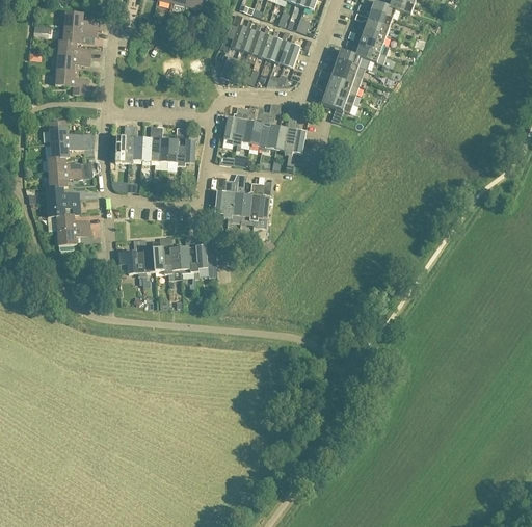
[(187,0),(186,5),(201,8),(202,0),(187,0)]
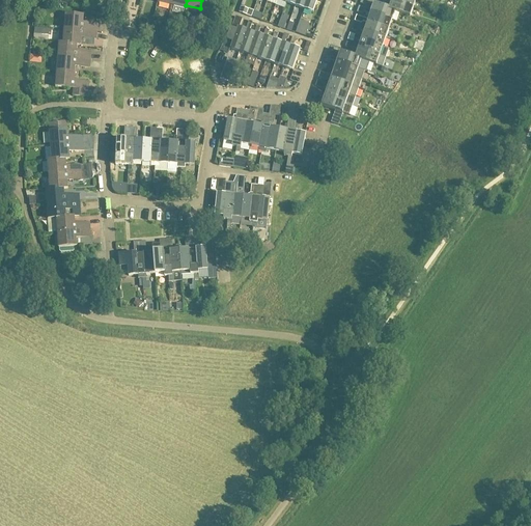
[(305,0),(304,4),(313,8),(315,0),(305,0)]
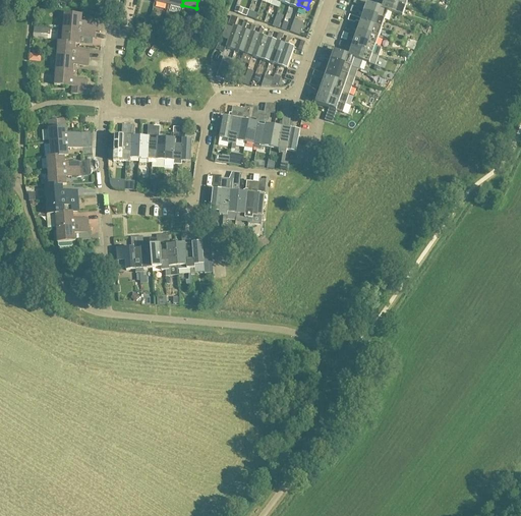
[(365,6),(364,8),(385,16),(388,7),(387,7),(382,5),(367,0),(356,0),(358,1),(359,0),(363,0),(366,1),(364,6),(365,6)]
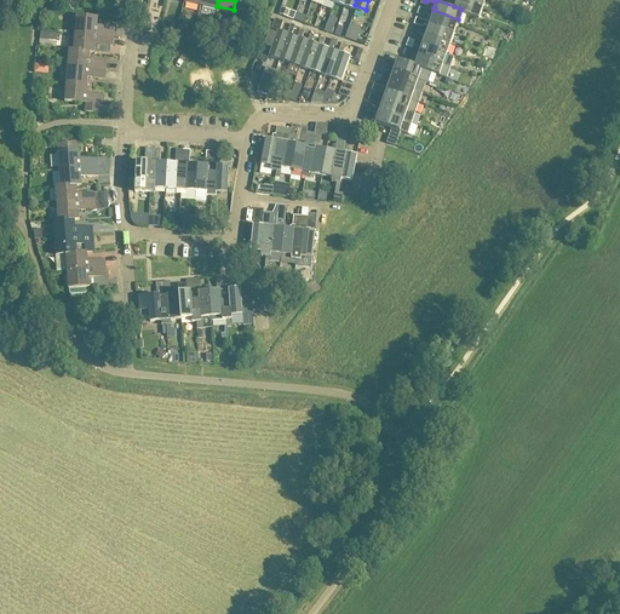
[(454,6),(460,9),(461,9),(478,15),(482,4),(471,0),(457,0),(454,6)]
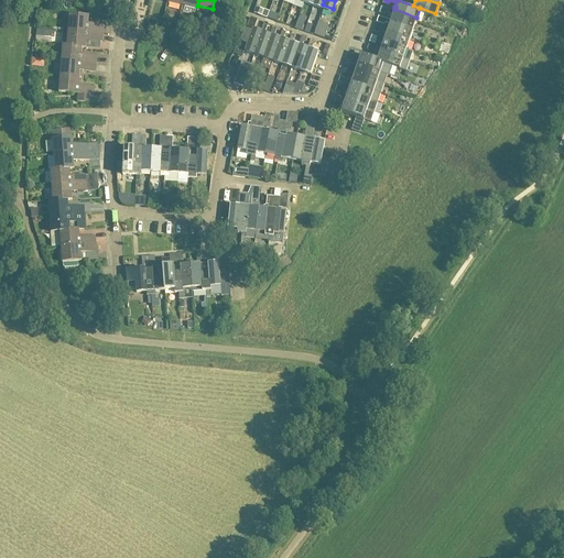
[(391,19),(413,26),(416,18),(394,9),(396,7),(394,7),(381,2),(380,6),(393,11),(391,17),(392,17),(391,19)]
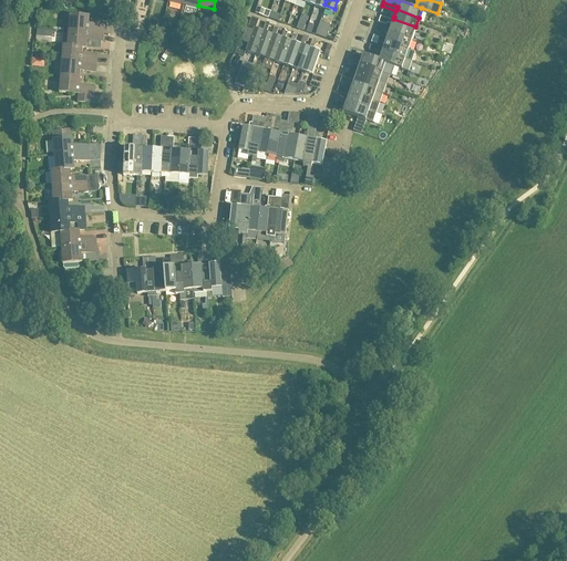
[(64,26),(68,27),(103,29),(104,21),(89,20),(89,12),(70,11),(65,10),(64,26)]
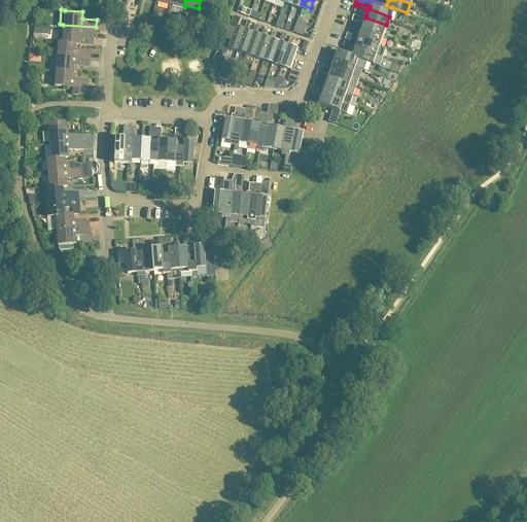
[(364,19),(362,24),(363,24),(362,26),(383,33),(386,25),(365,18),(366,15),(365,15),(353,10),(352,16),(358,19),(360,18),(364,19)]
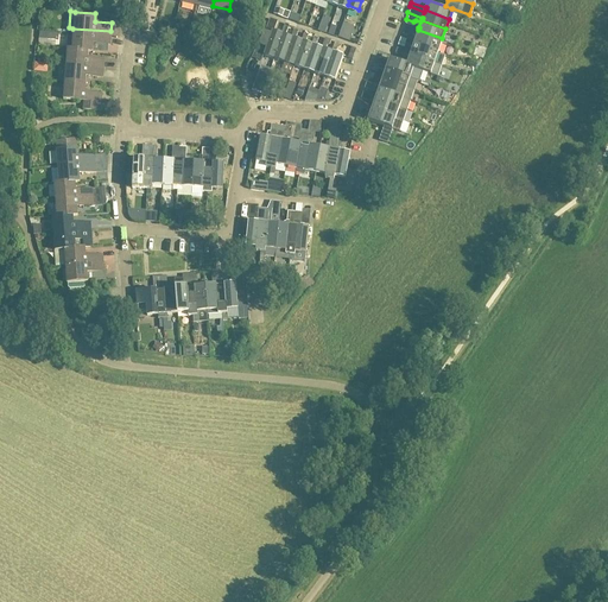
[(264,50),(274,55),(283,31),(280,30),(273,27),(277,17),(270,14),(265,27),(264,27),(259,40),(266,43),(264,50)]
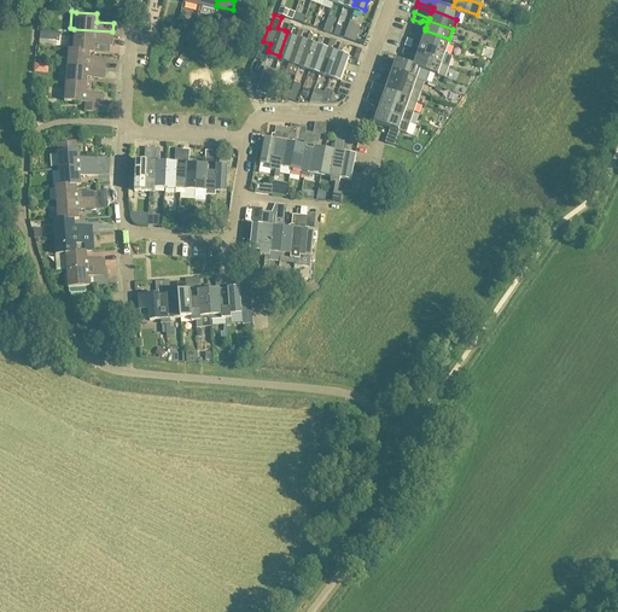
[(285,30),(287,31),(279,56),(289,58),(297,35),(296,34),(290,31),(293,21),(290,19),(285,30)]
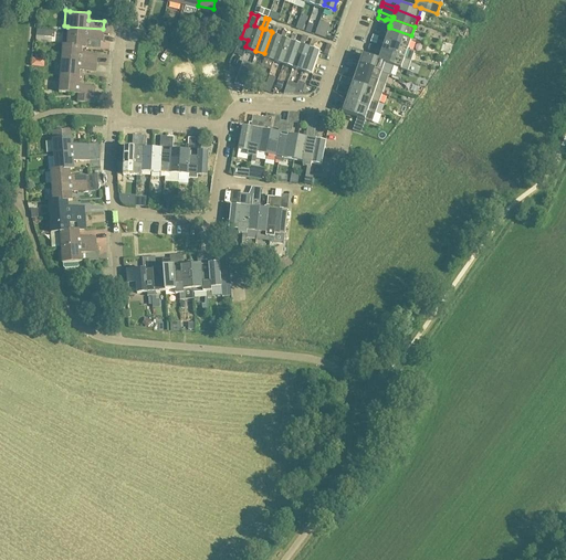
[(387,35),(386,38),(408,45),(411,35),(389,28),(390,25),(389,25),(378,21),(376,28),(380,29),(380,27),(388,30),(386,35),(387,35)]
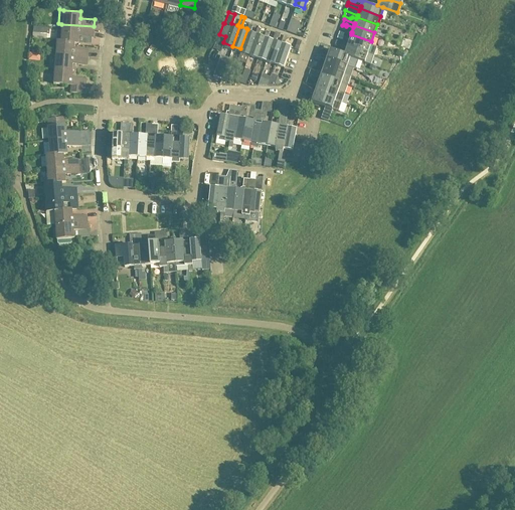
[(246,28),(247,29),(240,48),(249,52),(255,32),(254,31),(249,29),(252,22),(248,21),(246,28)]
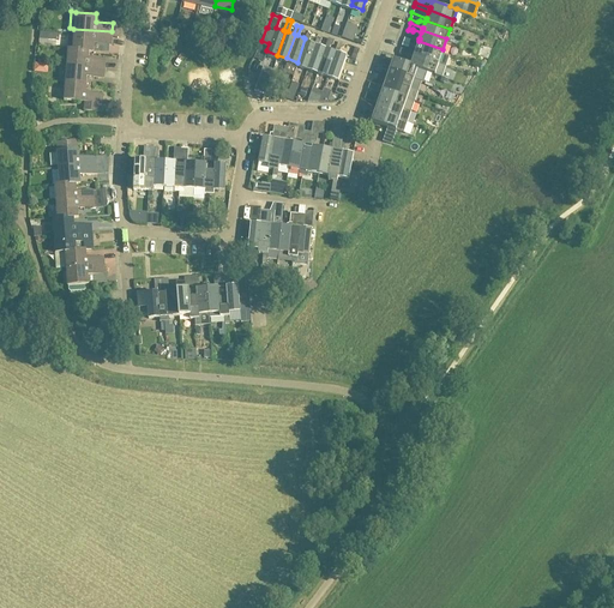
[(72,46),(89,47),(94,47),(94,38),(109,40),(112,40),(112,31),(73,29),(70,28),(67,44),(72,44),(72,46)]
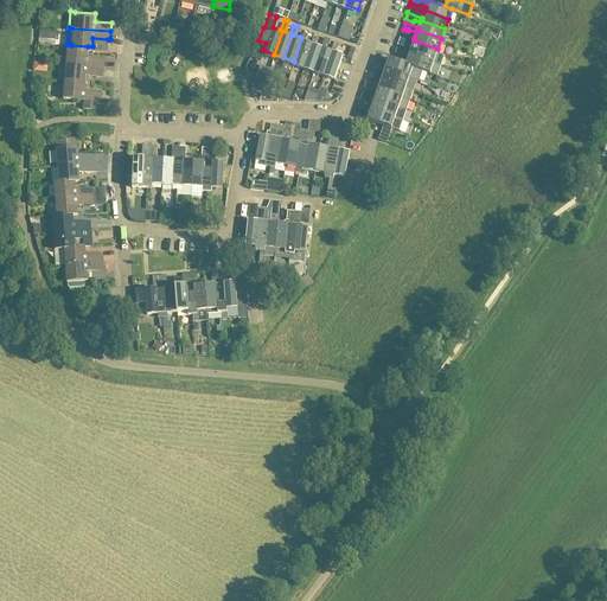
[(300,37),(301,38),(294,62),(304,65),(312,42),(311,40),(305,38),(307,30),(304,29),(300,37)]
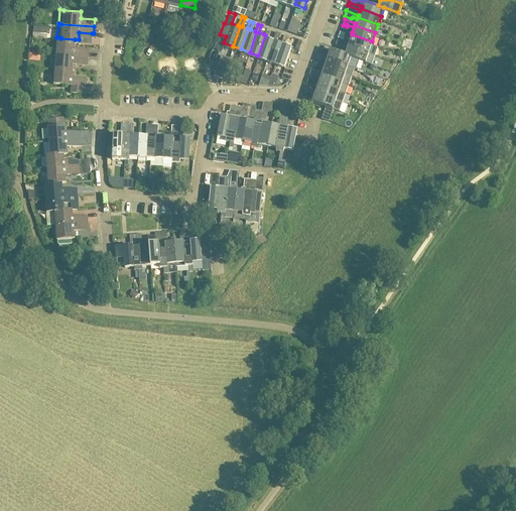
[(264,34),(265,35),(258,55),(267,58),(273,38),(272,37),(267,35),(270,28),(266,27),(264,34)]
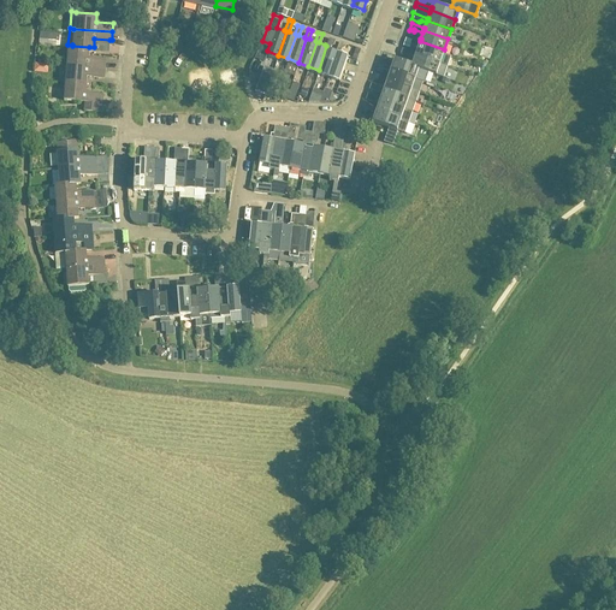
[(319,70),(329,72),(337,49),(336,48),(330,46),(332,41),(333,40),(336,35),(329,34),(325,45),(326,46),(319,70)]
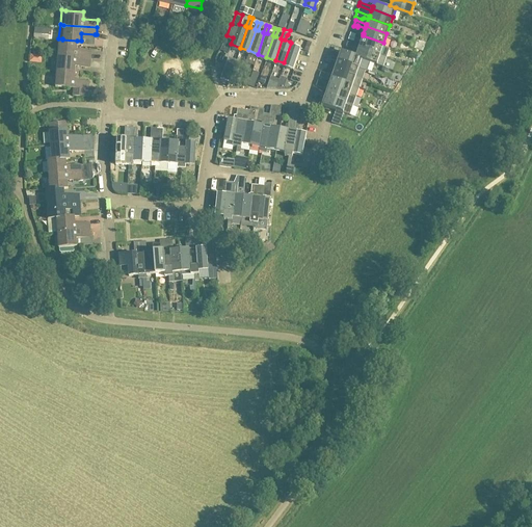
[(360,44),(386,53),(389,45),(383,43),(363,35),(364,33),(363,33),(352,29),(350,35),(353,36),(354,34),(362,36),(360,42),(361,42),(360,44)]
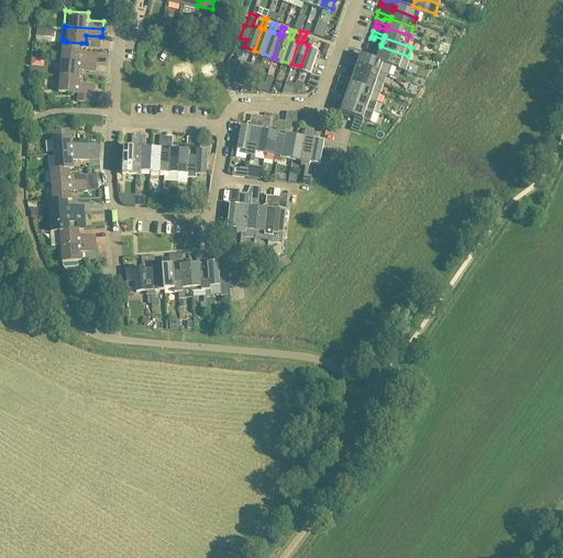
[(307,44),(308,45),(300,66),(310,70),(318,48),(311,45),(312,41),(316,39),(316,36),(310,34),(307,44)]
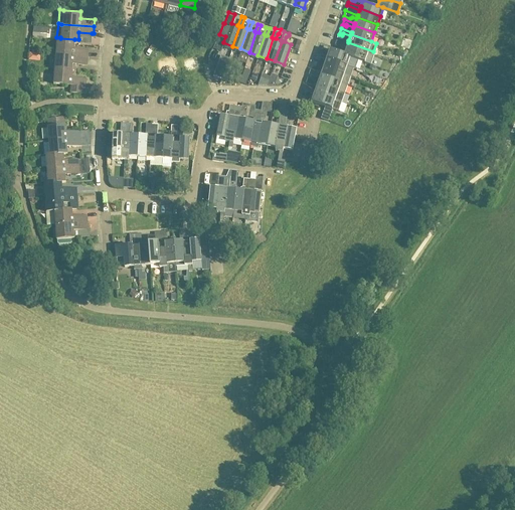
[(345,51),(350,53),(357,56),(370,60),(373,51),(348,42),(349,40),(348,40),(337,36),(336,37),(335,40),(335,41),(338,42),(338,40),(347,43),(345,51)]
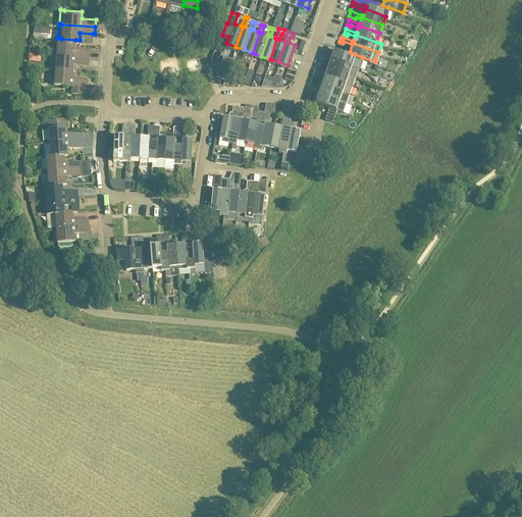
[(55,41),(54,49),(56,50),(56,52),(89,55),(90,48),(74,47),(75,40),(61,39),(61,38),(57,38),(57,40),(55,41)]
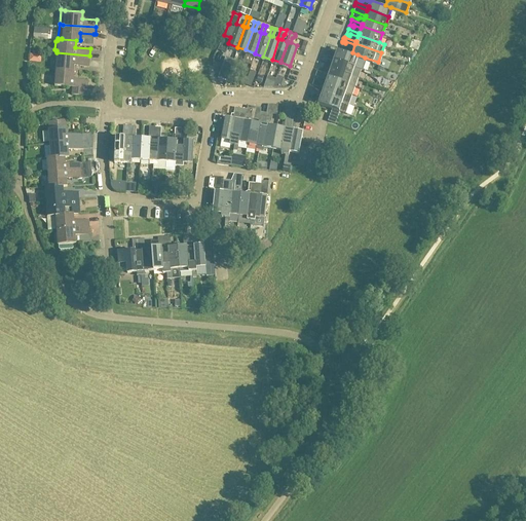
[(331,43),(329,46),(336,49),(335,54),(334,57),(361,66),(362,66),(365,58),(358,54),(352,52),(337,47),(338,45),(331,43)]
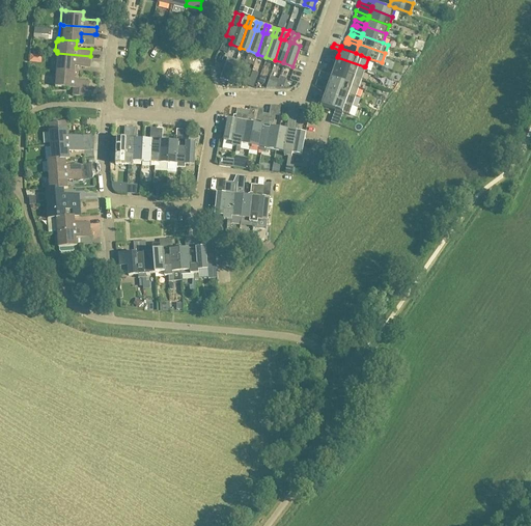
[(330,54),(329,56),(336,58),(335,63),(334,65),(361,75),(364,66),(337,57),(338,55),(331,52),(330,54)]
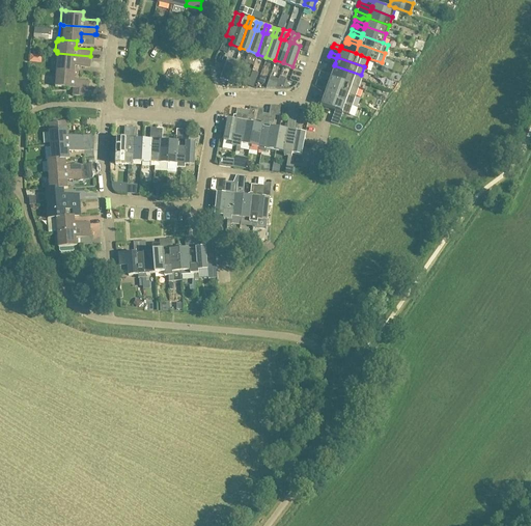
[(57,53),(56,67),(75,70),(75,62),(90,63),(90,56),(57,53)]
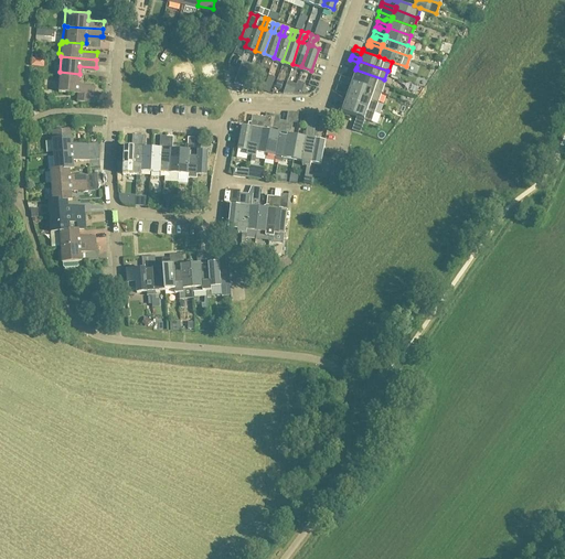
[(241,62),(234,79),(242,83),(248,65),(241,62)]
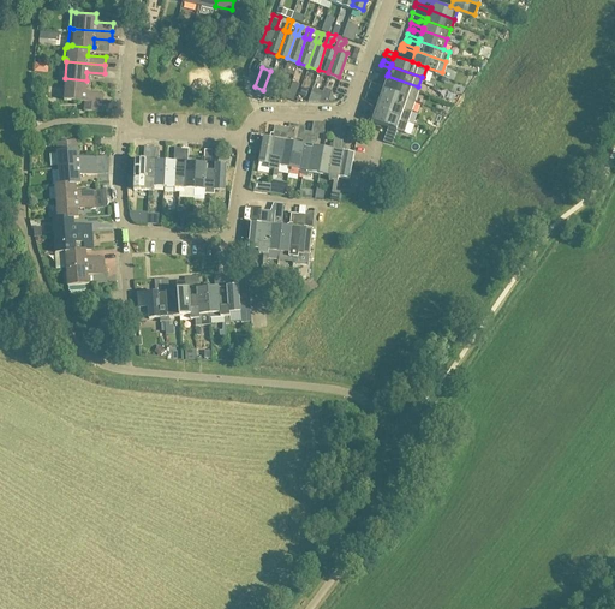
[(418,87),(411,84),(387,76),(388,73),(380,71),(377,75),(386,78),(384,84),(383,87),(415,97),(418,87)]
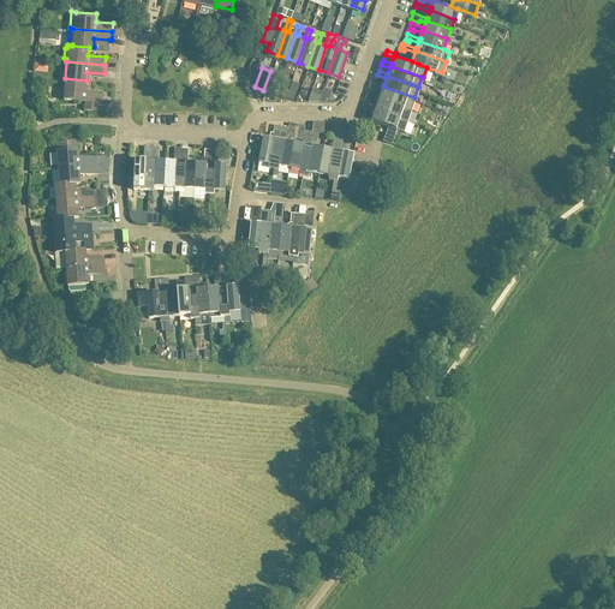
[(87,81),(65,78),(64,96),(84,97),(84,106),(101,107),(102,90),(85,89),(87,81)]
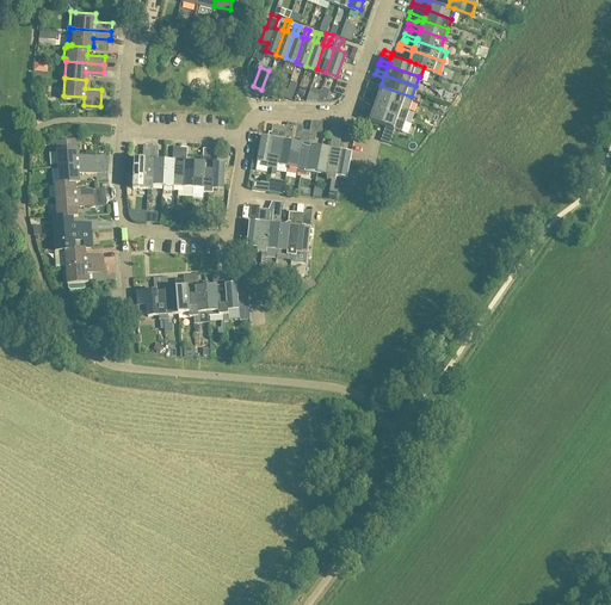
[(378,93),(377,96),(408,106),(412,97),(381,86),(382,84),(368,79),(366,84),(372,86),(375,85),(380,87),(378,93)]
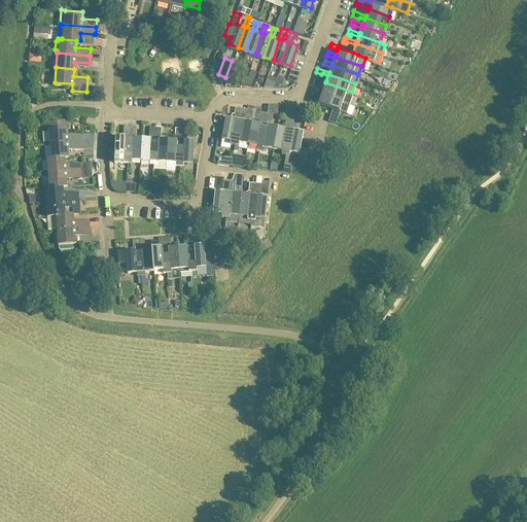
[(323,90),(322,92),(349,101),(352,92),(325,82),(326,80),(314,76),(313,81),(318,83),(320,82),(325,84),(323,90)]
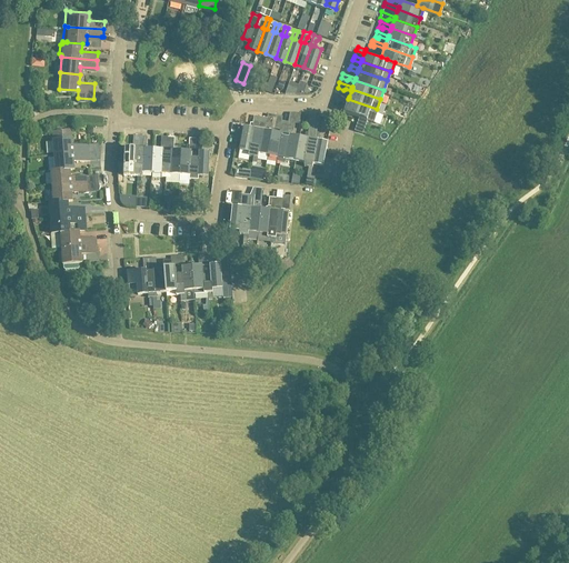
[(377,109),(348,99),(349,97),(341,93),(340,98),(348,100),(345,109),(371,118),(373,116),(377,109)]
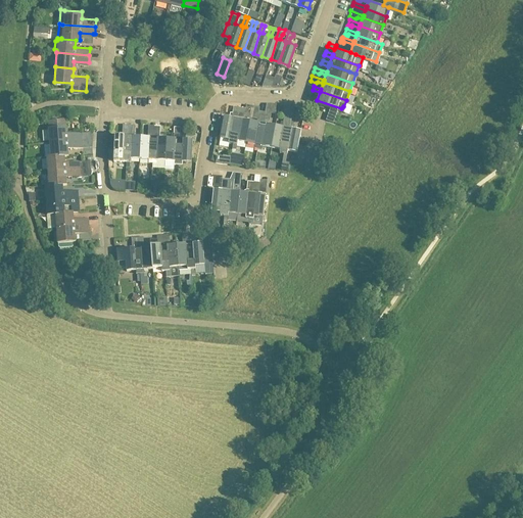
[(344,108),(350,110),(358,93),(350,91),(344,108)]
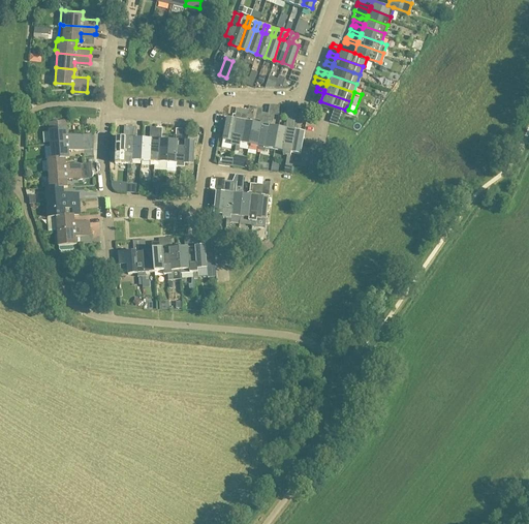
[(226,115),(223,136),(231,139),(231,142),(236,142),(240,143),(240,140),(240,139),(240,134),(235,133),(236,125),(235,125),(237,117),(240,117),(242,104),(237,103),(235,111),(232,111),(231,116),(226,115)]
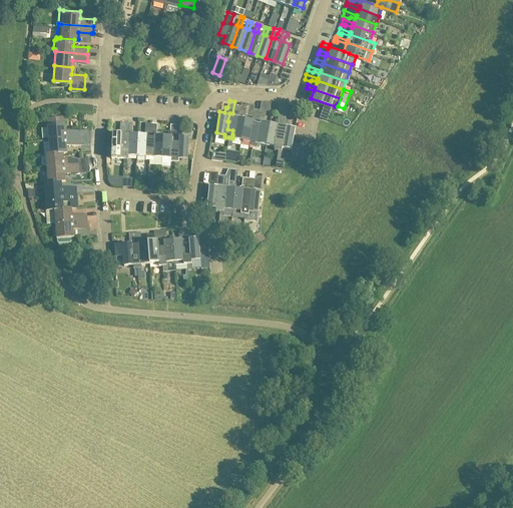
[(240,103),(234,101),(232,113),(229,113),(227,121),(228,121),(227,129),(232,130),(232,134),(232,135),(241,137),(245,116),(238,114),(240,103)]
